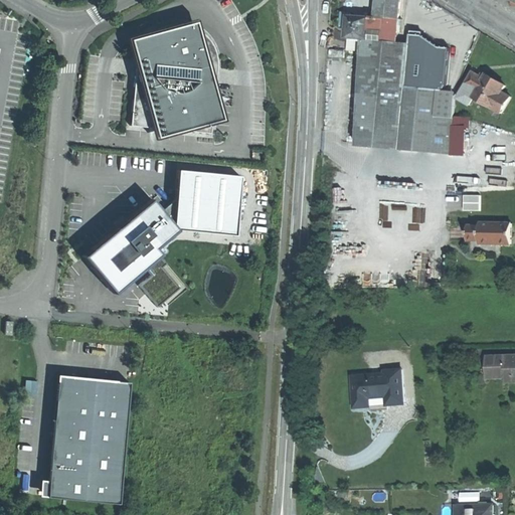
[(399,0),(378,0),(378,16),(385,17),(385,7),(399,8),(399,0)]
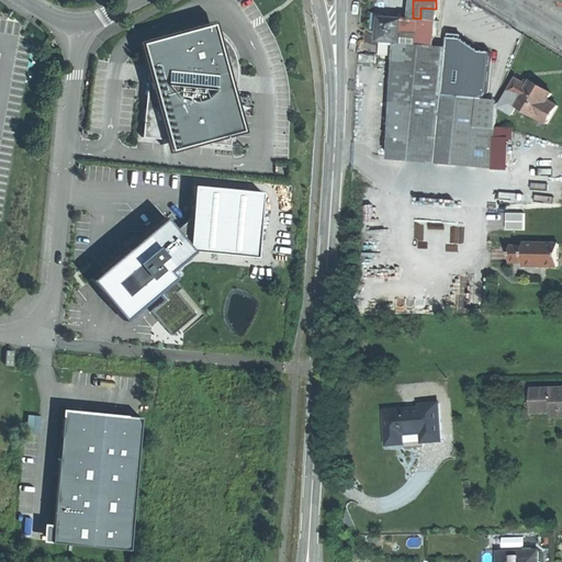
[(436,9),(420,8),(420,19),(423,19),(435,19),(436,9)]
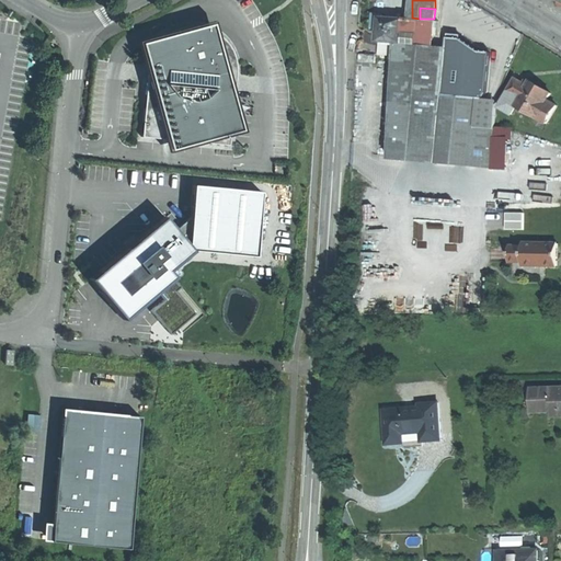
[(382,14),(374,14),(374,29),(380,29),(379,42),(396,43),(404,43),(405,33),(405,19),(382,18),(382,14)]
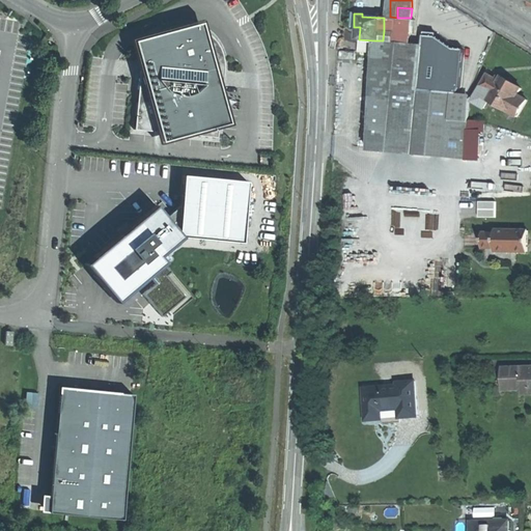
[(384,18),(384,31),(399,31),(399,30),(399,18),(397,18),(390,17),(390,19),(384,18)]
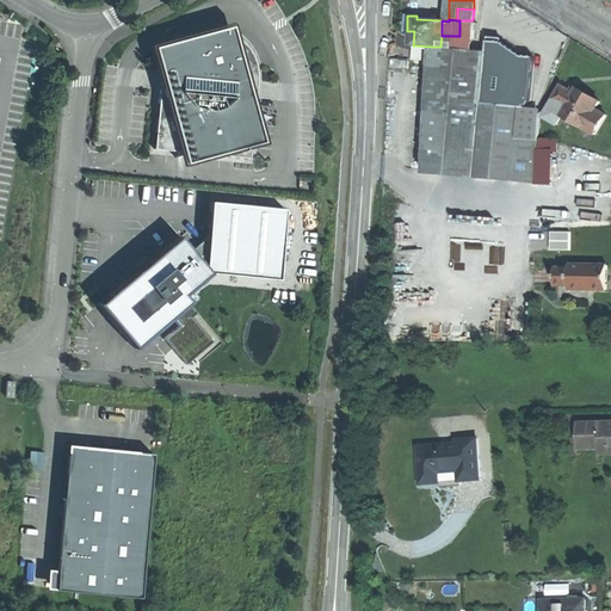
[(473,20),(460,20),(460,35),(473,35),(473,20)]
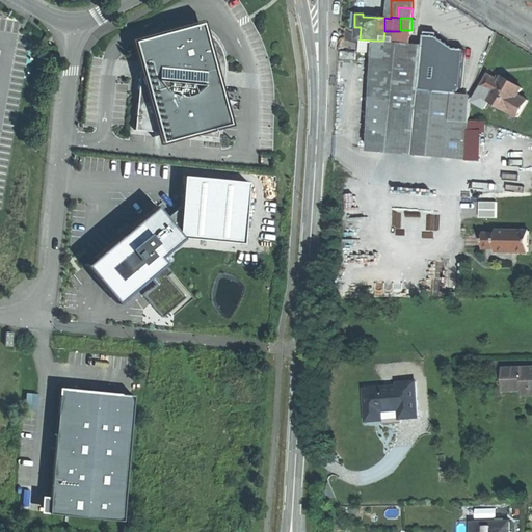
[(138,92),(135,131),(164,133),(166,141),(233,123),(223,75),(224,64),(224,58),(219,46),(216,43),(211,37),(208,34),(207,23),(138,43),(141,59),(138,92)]
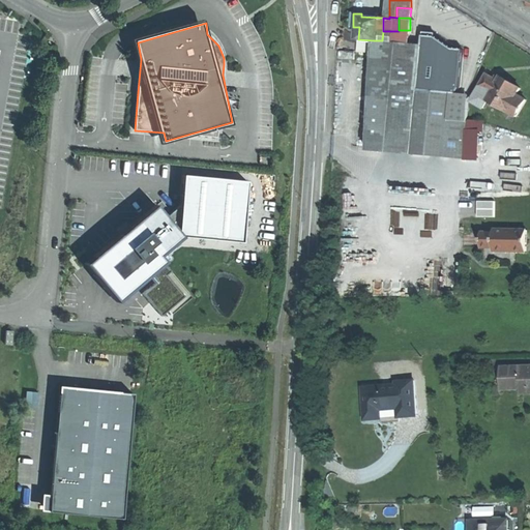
[(410,30),(399,30),(399,31),(383,31),(382,40),(409,43),(410,30)]
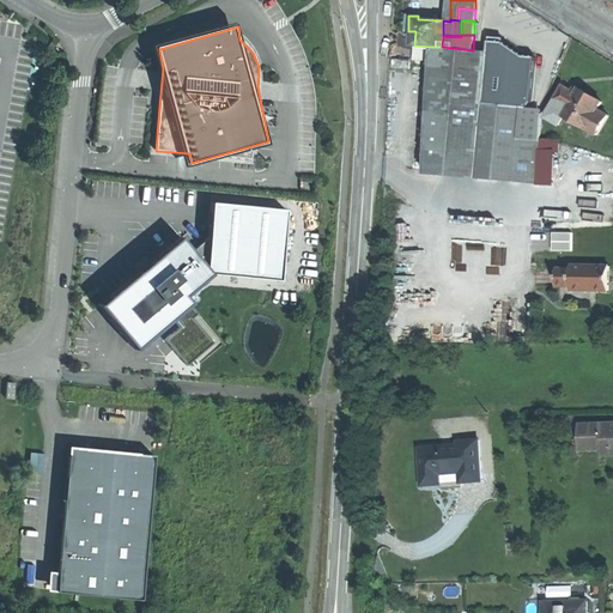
[(499,42),(490,41),(489,52),(485,103),(528,108),(533,99),(536,58),(525,56),(504,42),(499,42)]
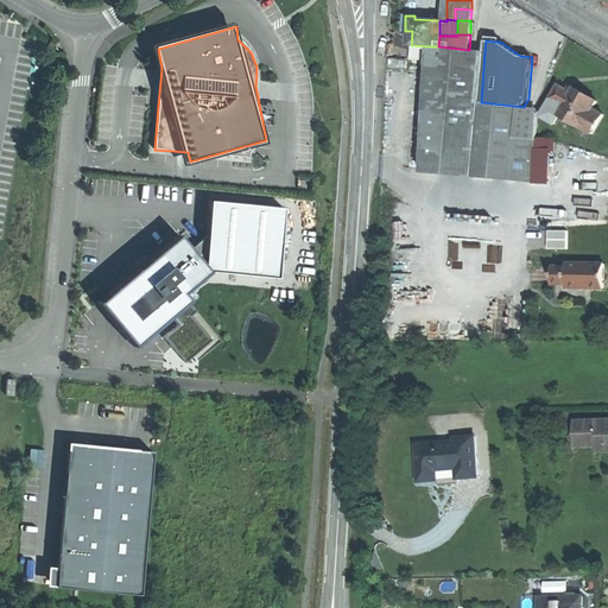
[(429,46),(411,45),(411,61),(428,62),(429,46)]
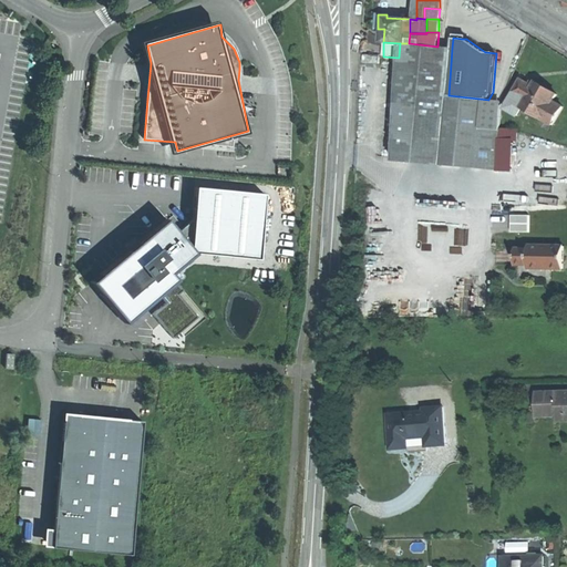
[(409,43),(400,43),(399,58),(397,94),(413,95),(421,95),(449,95),(452,48),(437,47),(409,43)]
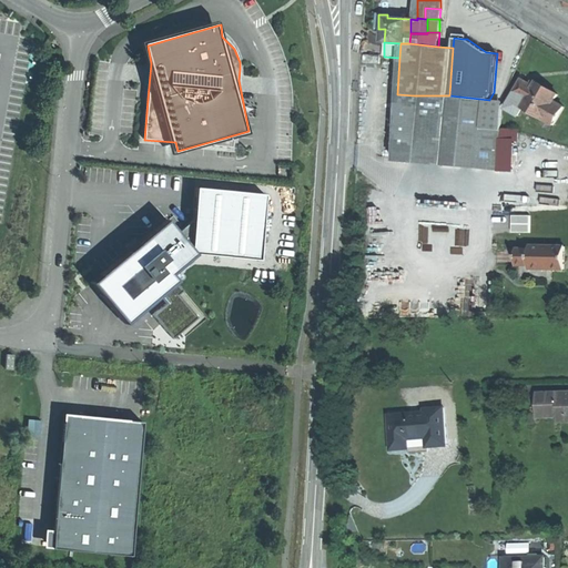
[(381,56),(366,54),(365,63),(379,64),(381,56)]
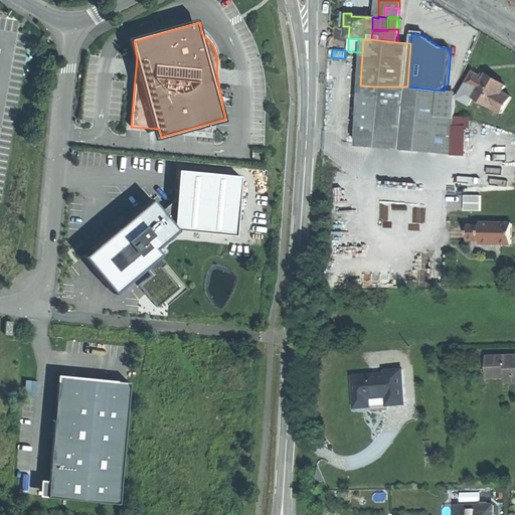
[(480,77),(473,73),(458,100),(470,107),(475,99),(502,114),(511,98),(502,92),(505,86),(498,81),(499,79),(498,78),(497,77),(495,80),(486,74),(485,76),(482,74),(480,77)]
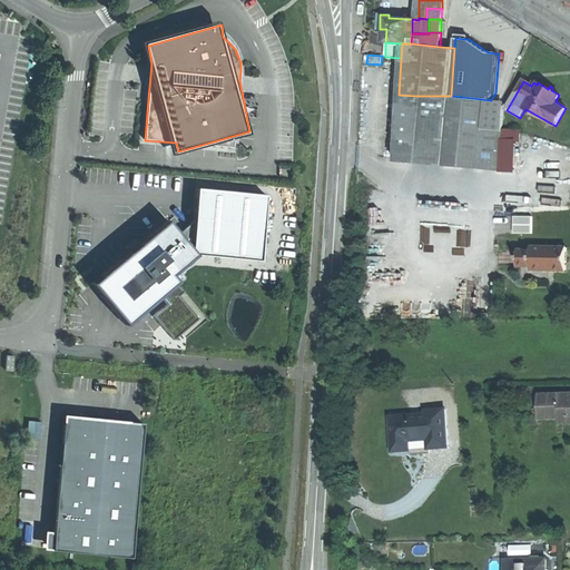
[(415,96),(399,95),(396,161),(421,164),(422,147),(422,127),(423,107),(423,104),(415,104),(415,96)]
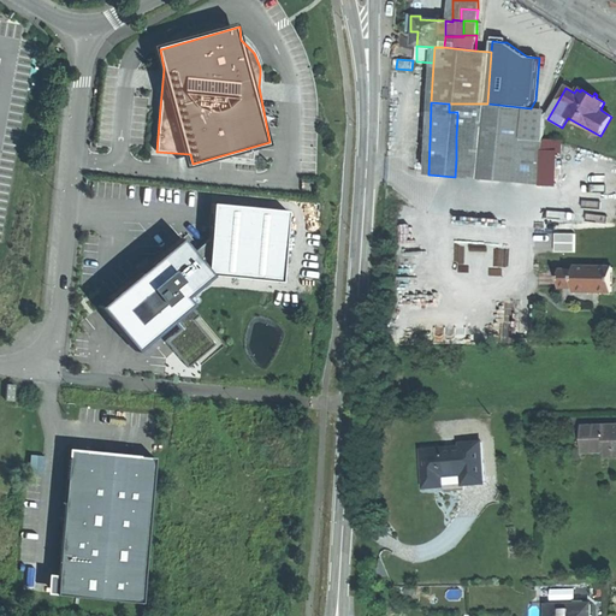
[(487,104),(457,104),(457,112),(457,116),(544,118),(544,108),(531,108),(487,104)]
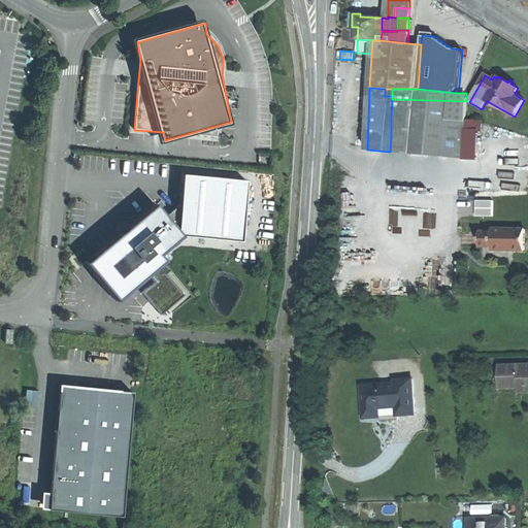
[(466,101),(392,99),(391,118),(402,119),(413,118),(429,119),(451,119),(466,119),(466,101)]
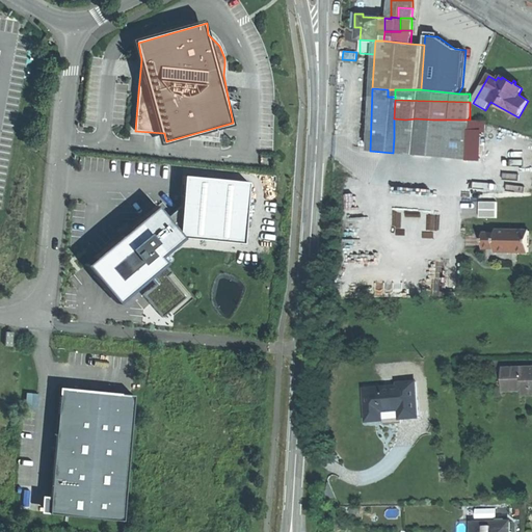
[(415,154),(416,118),(405,120),(405,137),(394,137),(393,153),(415,154)]
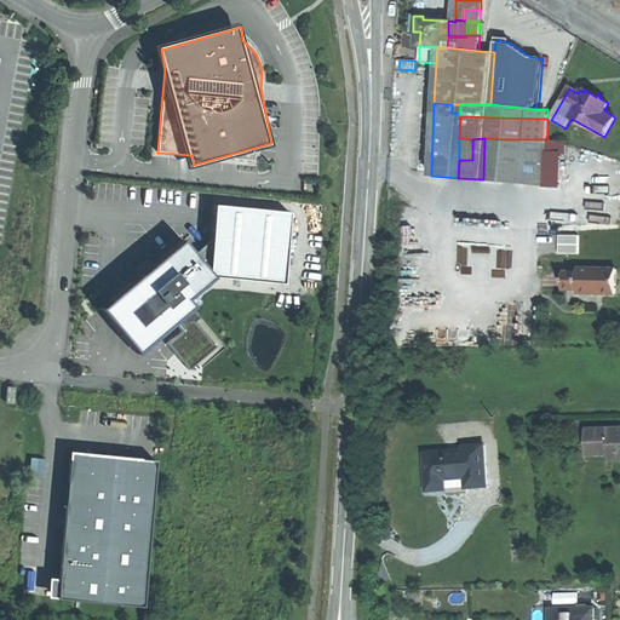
[(472,139),(459,138),(459,160),(472,160),(472,139)]
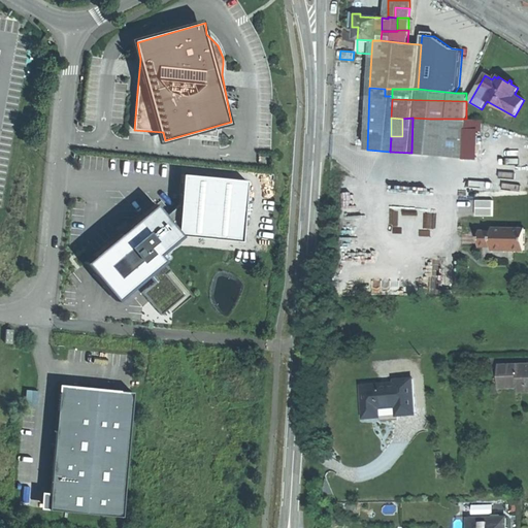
[(429,119),(413,118),(411,153),(428,155),(429,119)]
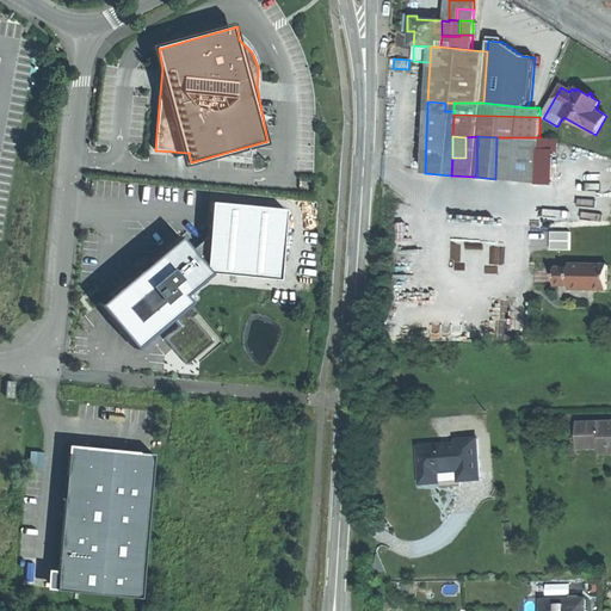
[(522,137),(497,137),(495,179),(519,180),(522,137)]
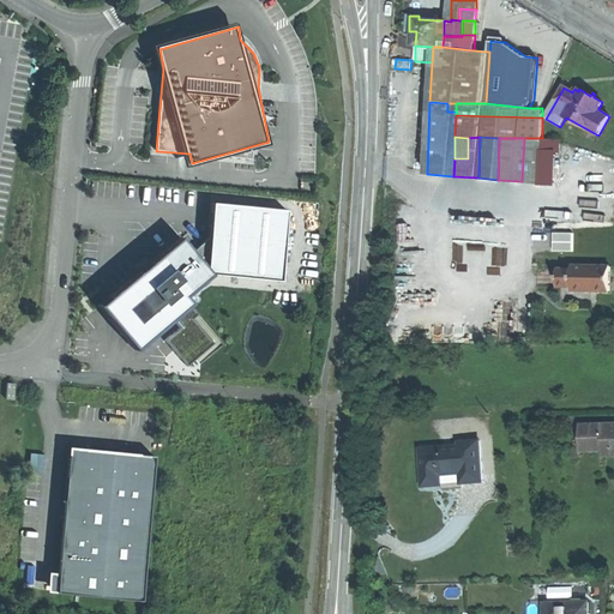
[(134,277),(98,306),(136,351),(174,319),(182,330),(167,342),(188,368),(216,344),(196,320),(202,315),(192,305),(186,298),(212,275),(282,282),(288,211),(215,204),(211,239),(194,252),(182,238),(134,277)]
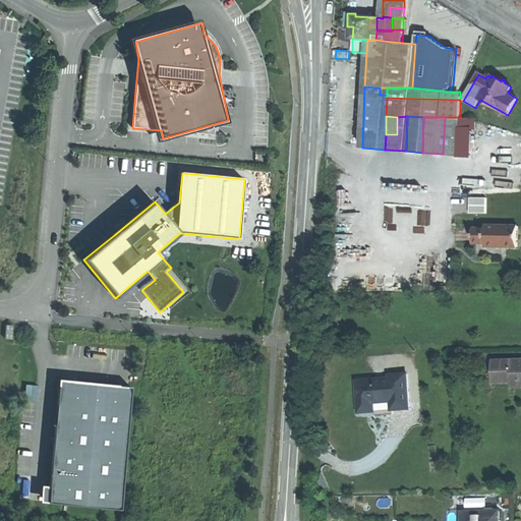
[(469,212),(488,212),(488,196),(469,196),(469,212)]
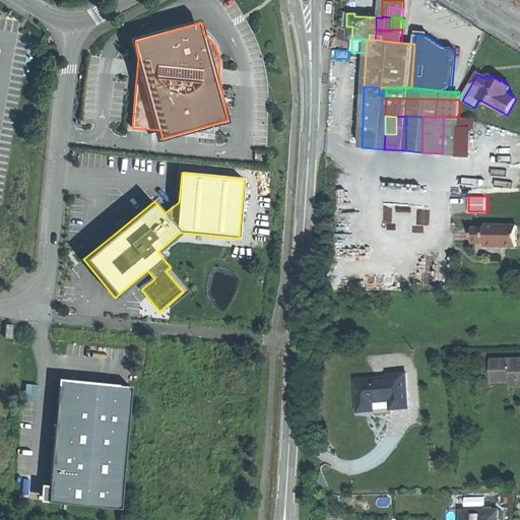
[(485,226),(473,226),(473,236),(473,243),(485,243),(485,246),(518,246),(518,223),(485,223),(485,226)]
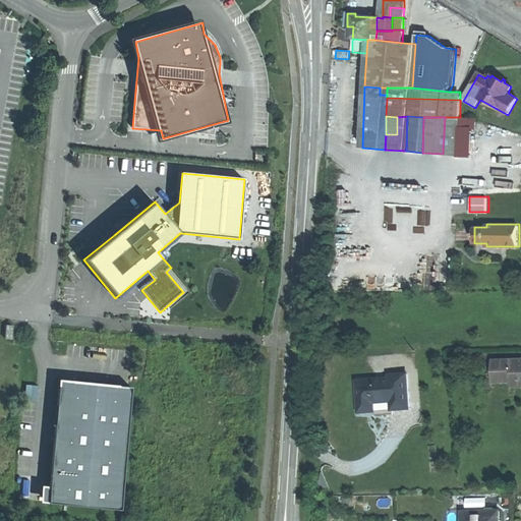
[(520,360),(494,361),(494,372),(513,372),(514,381),(514,387),(520,386),(520,360)]
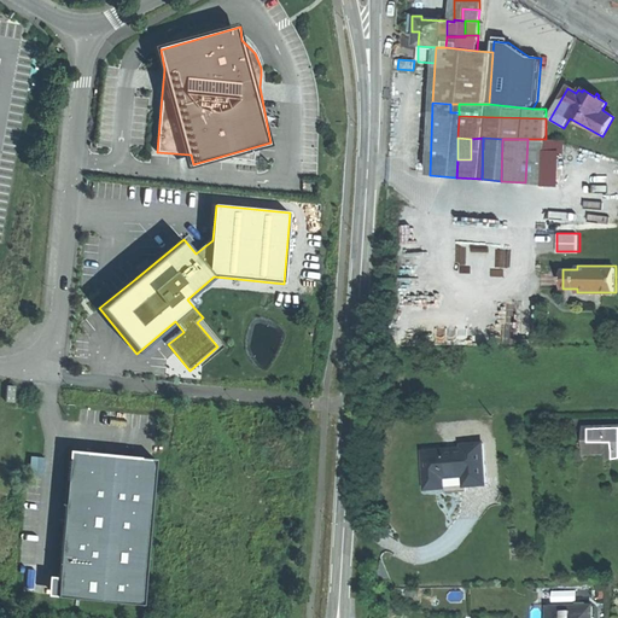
[(488,484),(484,442),(464,444),(464,449),(426,452),(430,488),(448,487),(447,477),(467,474),(468,487),(488,484)]
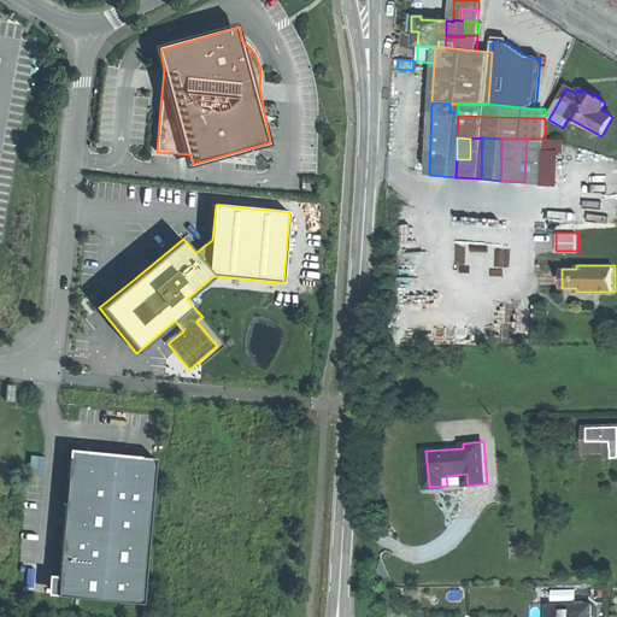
[(607,441),(585,441),(586,452),(609,451),(607,441)]
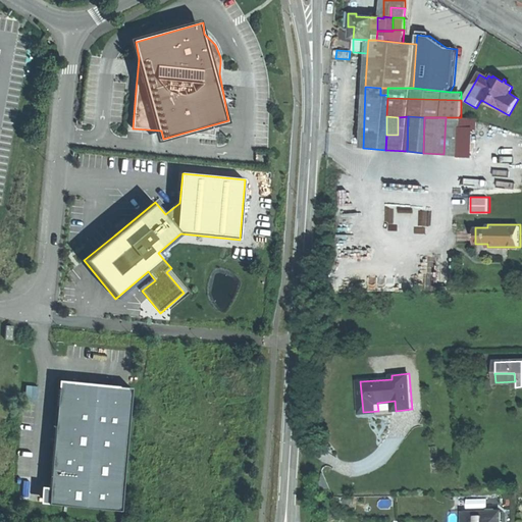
[(120,513),(133,388),(68,382),(59,381),(47,506),(120,513)]
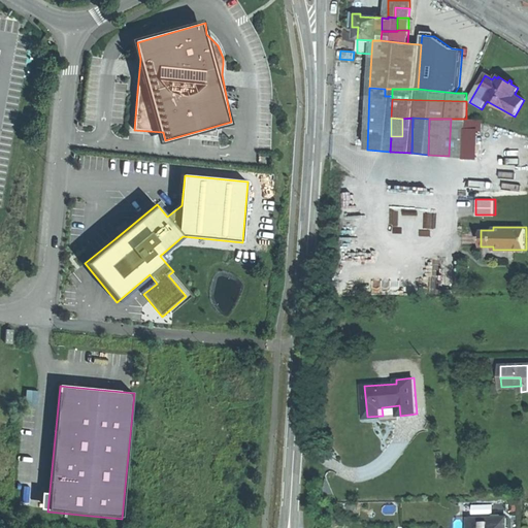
[(472,505),(473,515),(489,513),(488,503),(472,505)]
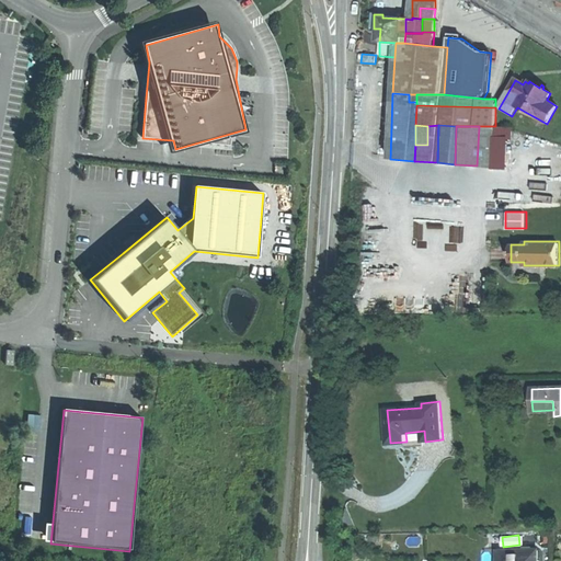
[(522,551),(499,551),(499,560),(538,560),(538,550),(533,550),(522,551)]
